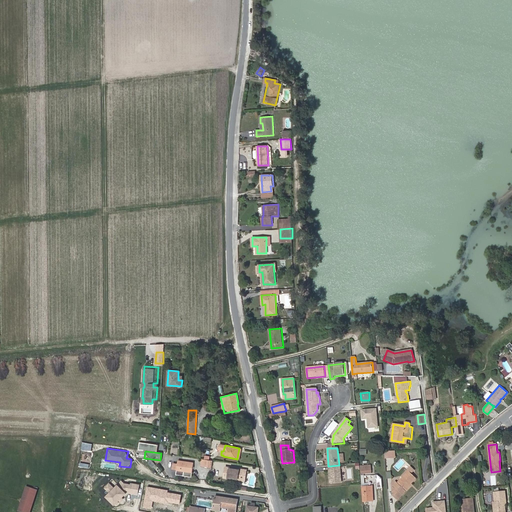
[(213,467),(213,460),(206,459),(203,459),(202,466),(213,467)]
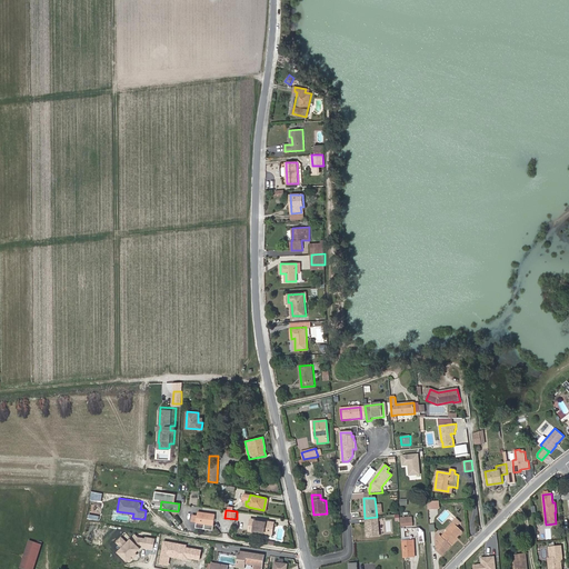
[(200,512),(197,527),(206,529),(207,523),(216,525),(217,515),(200,512)]
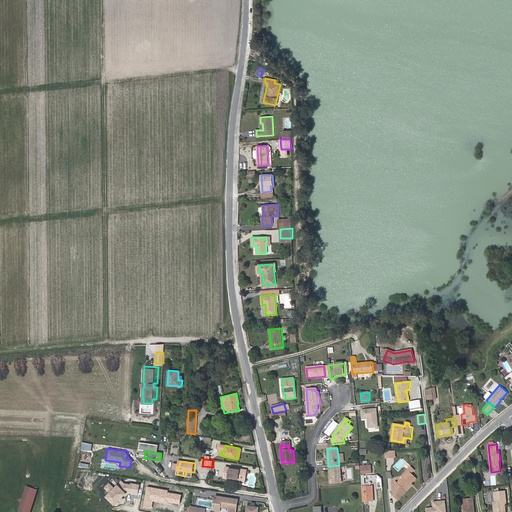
[(341,482),(339,465),(329,466),(328,466),(330,483),(341,482)]
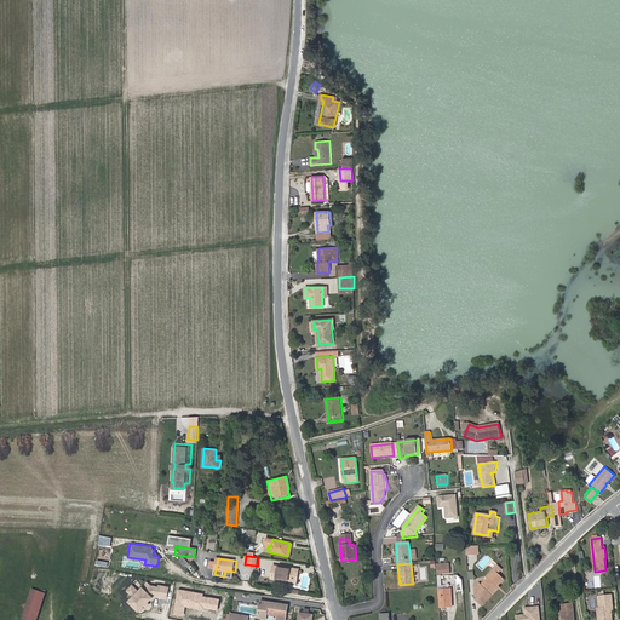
[(449,590),(445,590),(445,586),(441,586),(441,573),(449,573),(448,563),(436,564),(440,608),(453,607),(452,590),(449,590)]
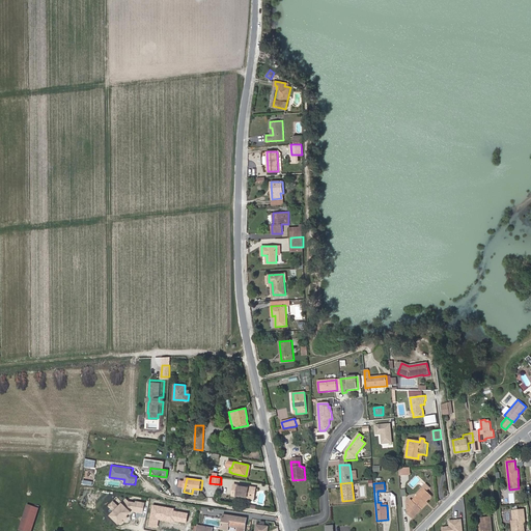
[(253,486),(234,484),(232,496),(251,498),(253,486)]
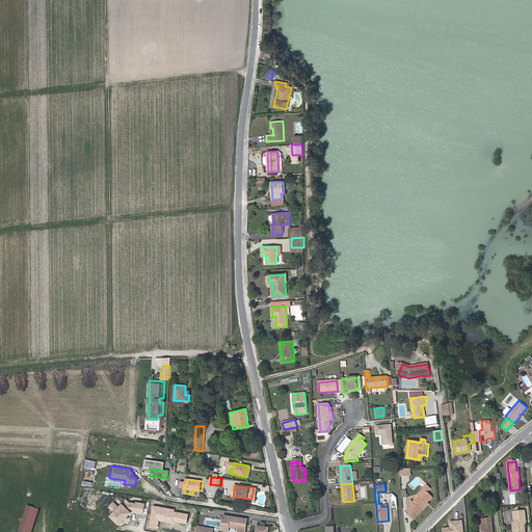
[(425,489),(427,493),(430,488),(427,485),(417,496),(418,497),(425,489)]
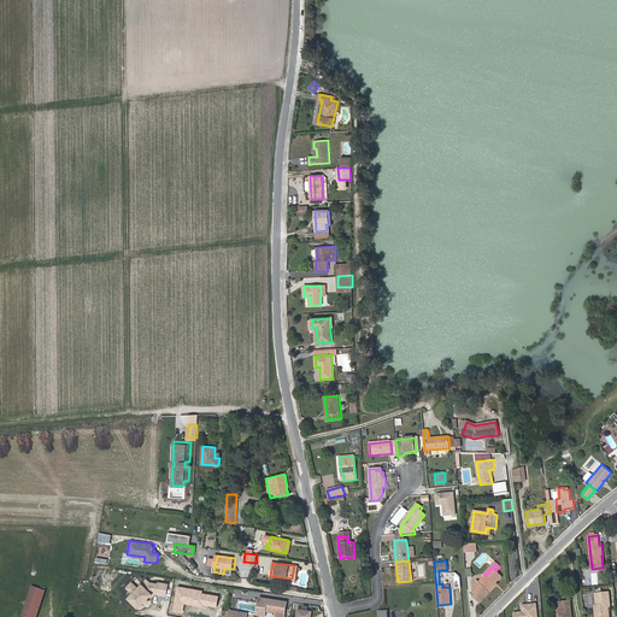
[(501,577),(495,571),(493,568),(485,576),(479,582),(477,581),(472,585),(476,588),(472,592),(475,595),(472,598),(477,601),(483,595),(486,597),(492,591),(489,589),(495,582),(501,577)]
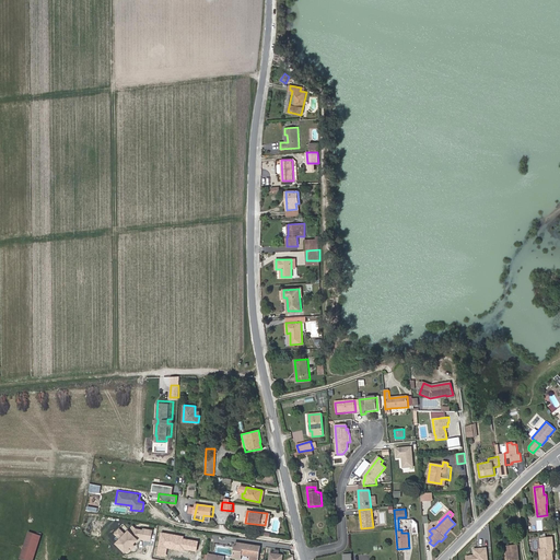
[(22,559),(32,559),(41,535),(27,531),(19,559),(22,559)]
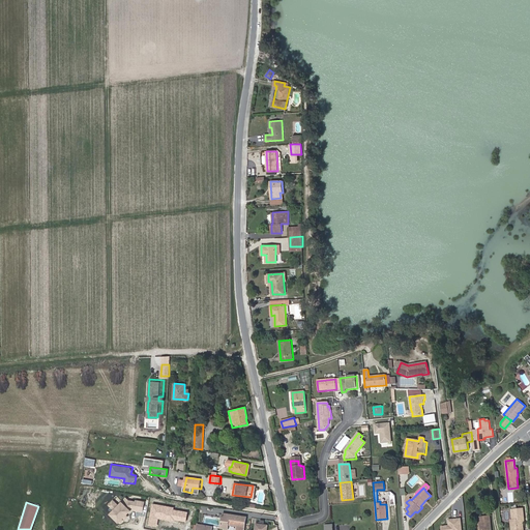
[(523,529),(523,522),(523,520),(524,520),(523,508),(511,510),(512,521),(510,521),(511,529),(523,529)]
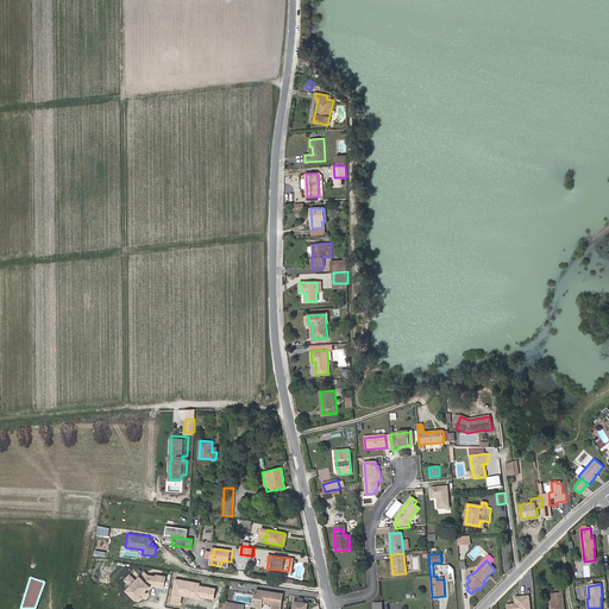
[(257,590),(255,607),(262,608),(263,603),(274,604),(271,608),(281,608),(283,594),(257,590)]
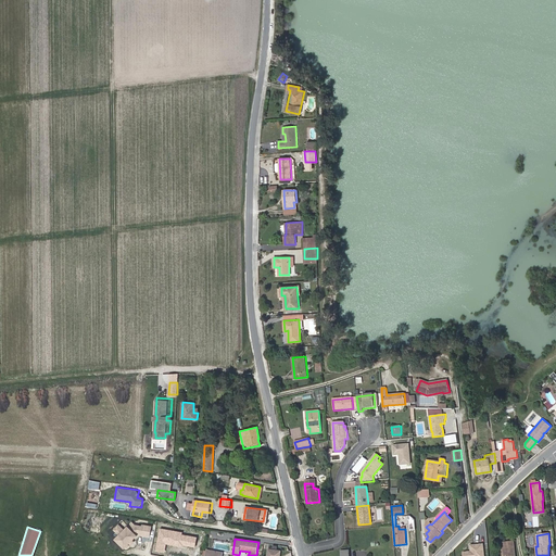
[(504,555),(515,555),(514,541),(503,542),(504,555)]
